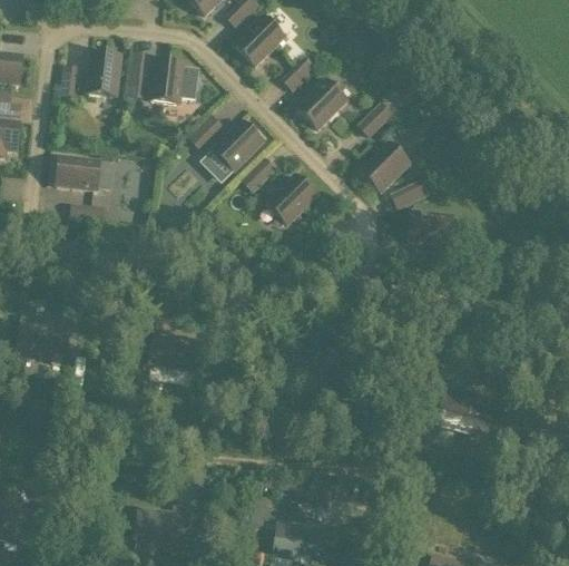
[(190,0),(205,15),(219,0),(190,0)]
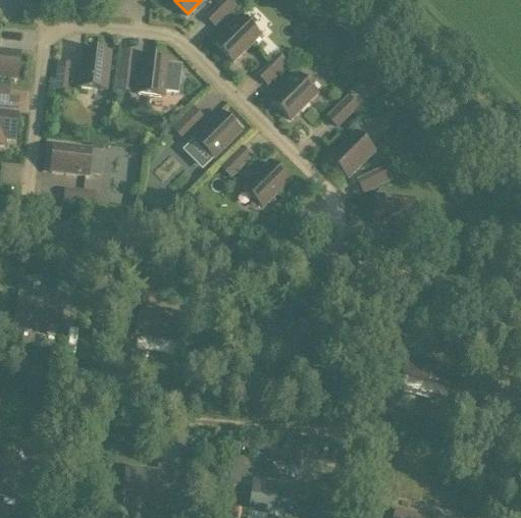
[(220,0),(206,15),(216,26),(238,4),(233,0),(220,0)]
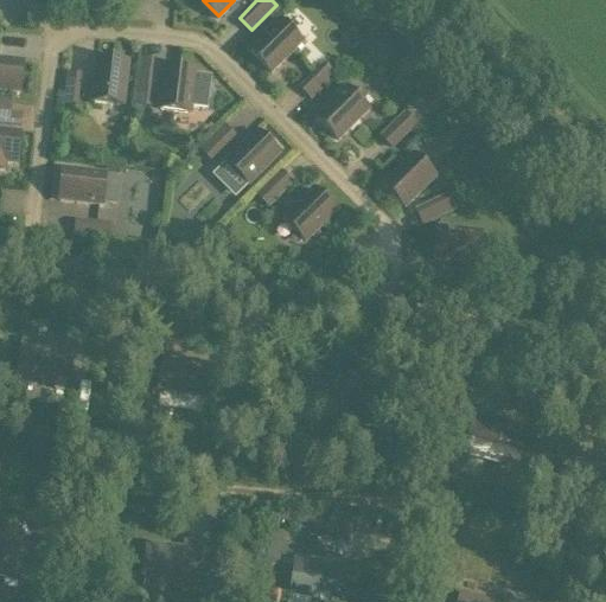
[(281,18),(250,47),(272,70),(303,39),(281,18)]
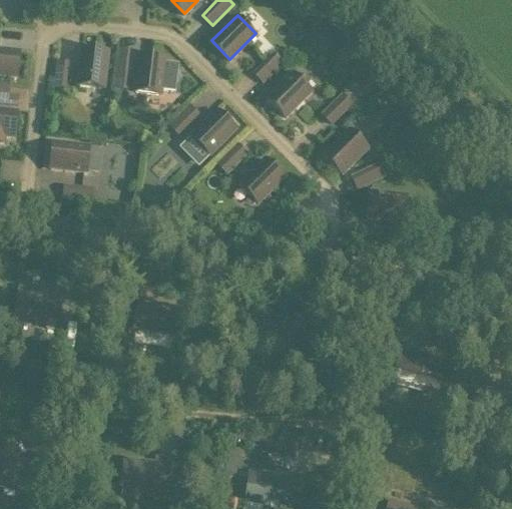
[(114,87),(127,88),(130,68),(132,68),(133,62),(131,62),(132,47),(119,45),(114,87)]
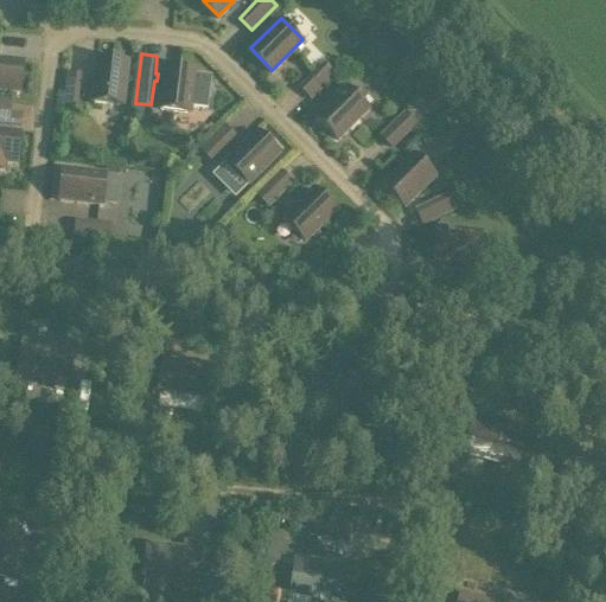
[(0,87),(20,90),(24,58),(0,56),(0,87)]
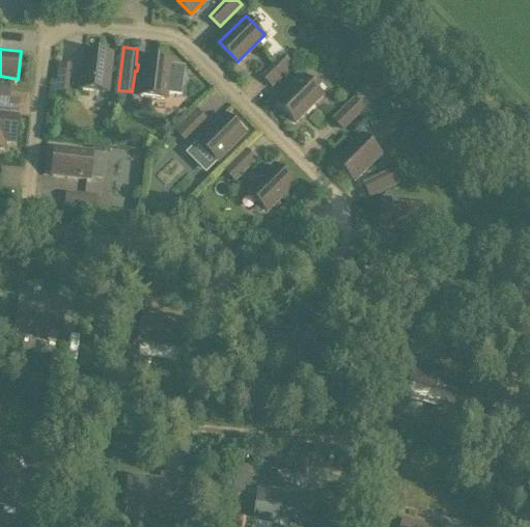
[(81,86),(108,89),(113,52),(85,49),(81,86)]
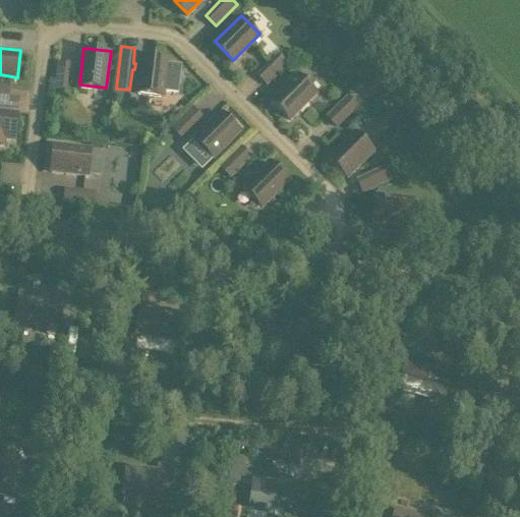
[(256,73),(268,83),(289,62),(278,51),(256,73)]
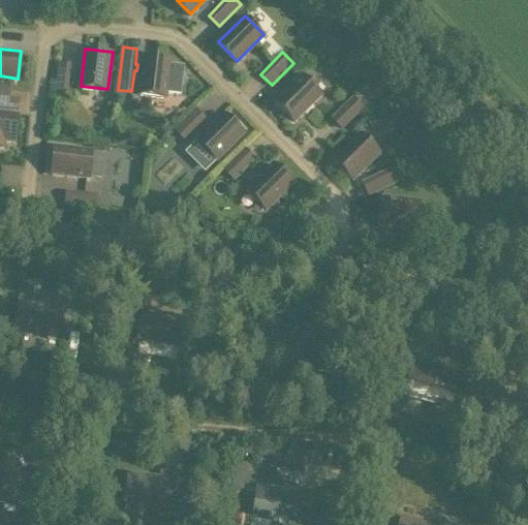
[(172,59),(144,56),(140,93),(166,96),(167,91),(182,93),(185,64),(171,62),(172,59)]
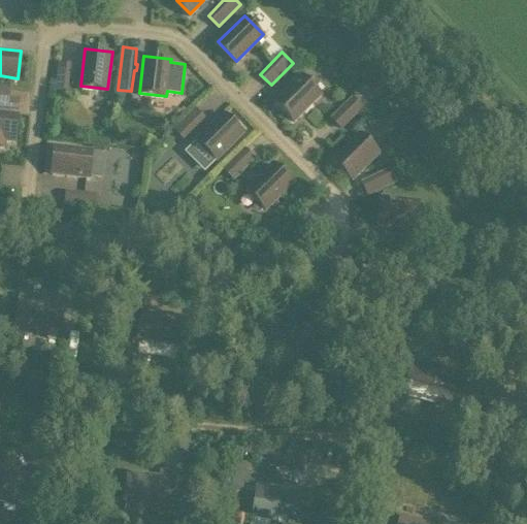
[(58,60),(55,88),(68,90),(71,62),(58,60)]
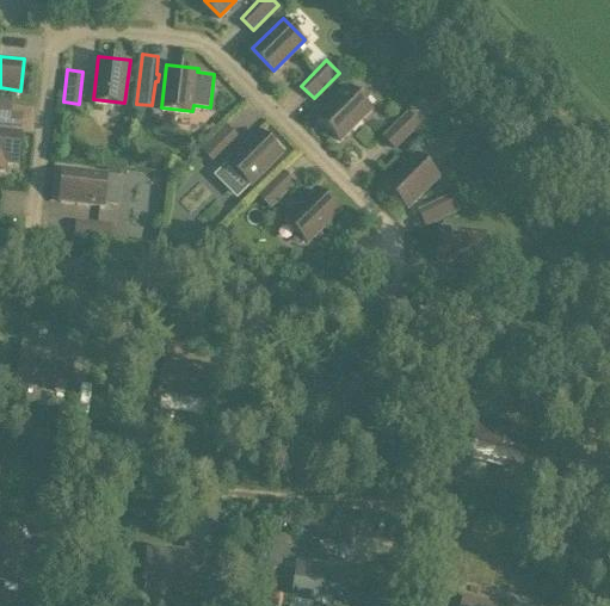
[(319,116),(342,138),(371,107),(350,85),(319,116)]
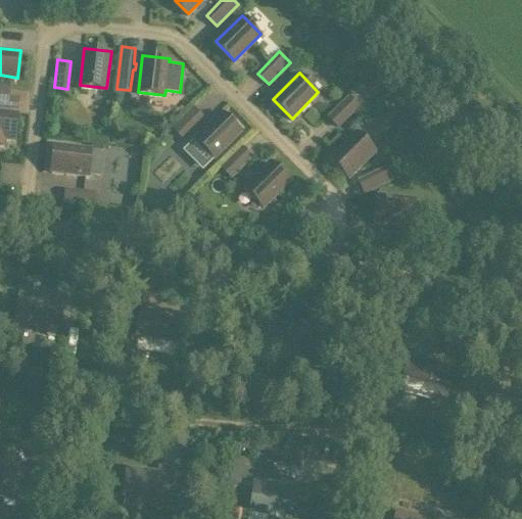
[(350,95),(349,93),(327,114),(339,127),(366,100),(356,90),(350,95)]
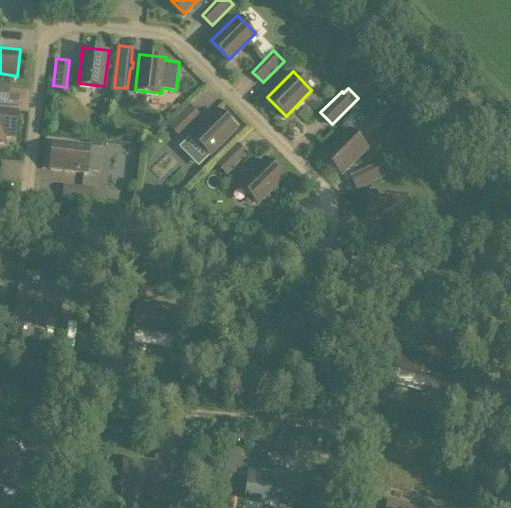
[(200,112),(190,102),(169,124),(178,133),(200,112)]
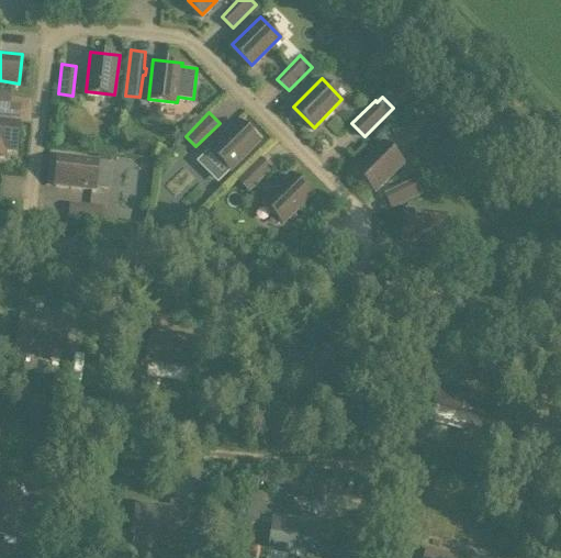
[(0,147),(15,149),(19,120),(0,118),(0,147)]
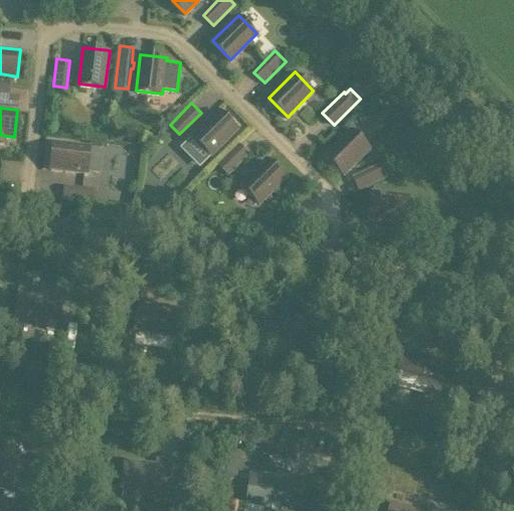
[(193,135),(211,154),(237,129),(218,110),(193,135)]
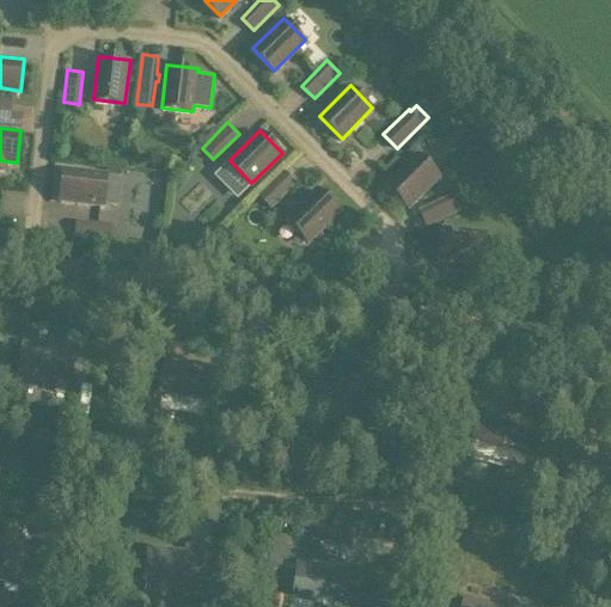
[(386,184),(409,206),(439,176),(417,153),(386,184)]
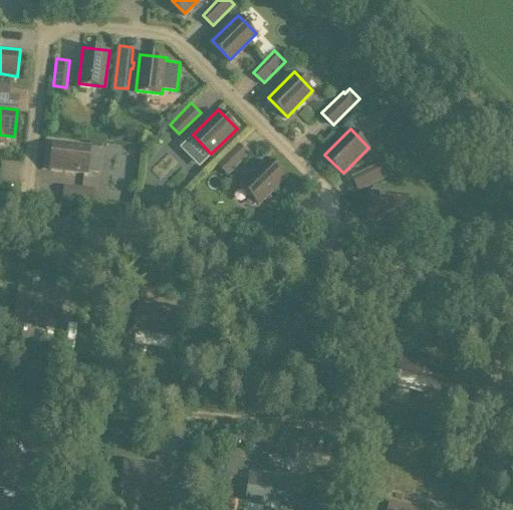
[(54,141),(51,167),(86,172),(90,145),(54,141)]
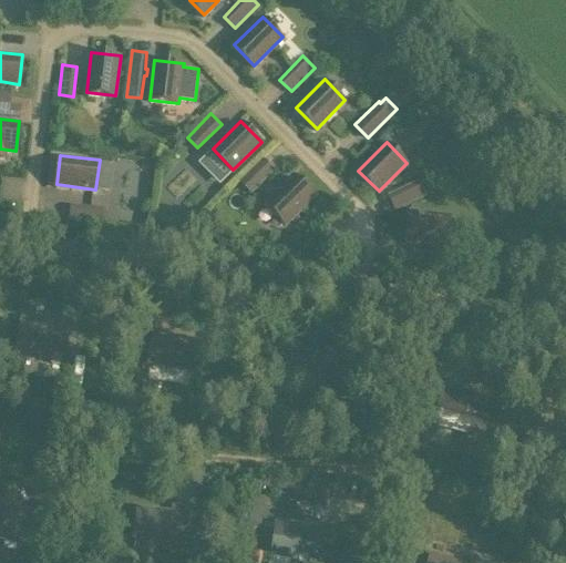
[(263,156),(239,180),(251,192),(275,169),(263,156)]
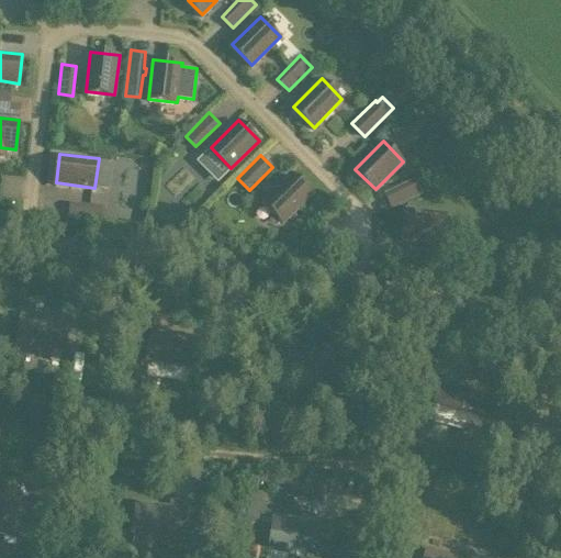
[(262,200),(283,221),(312,193),(291,173),(262,200)]
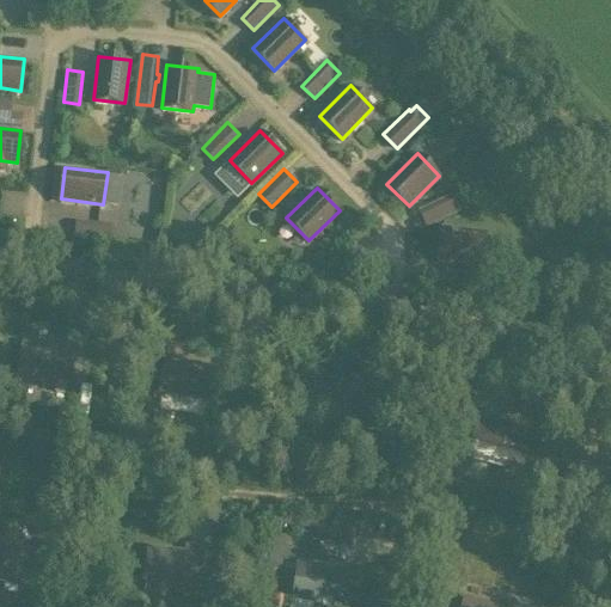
[(456,191),(419,208),(426,225),(464,208),(456,191)]
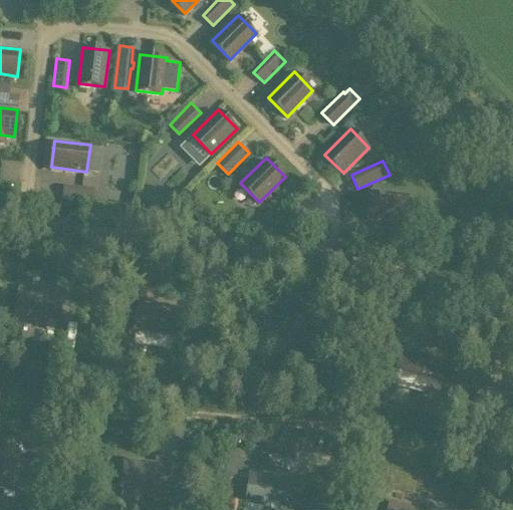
[(64,184),(62,199),(92,201),(94,187),(64,184)]
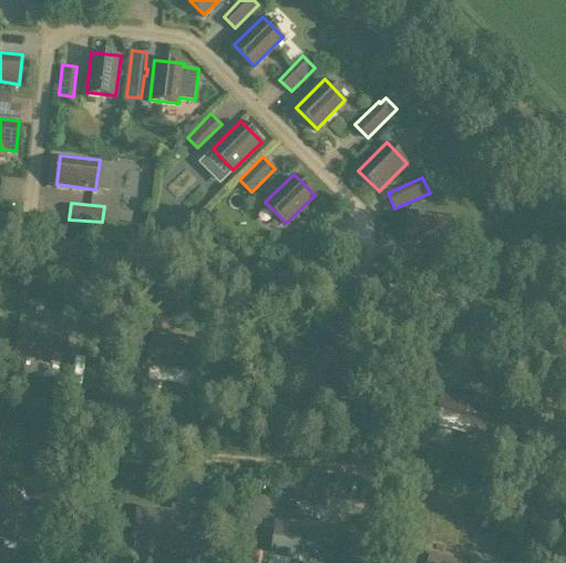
[(410,210),(407,238),(446,243),(450,214),(410,210)]
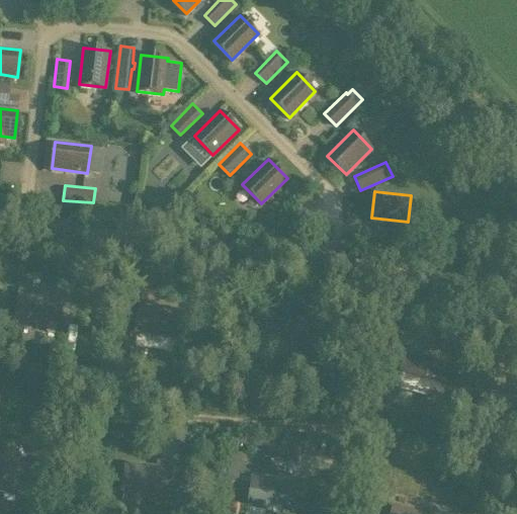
[(377,228),(375,243),(406,246),(408,231),(377,228)]
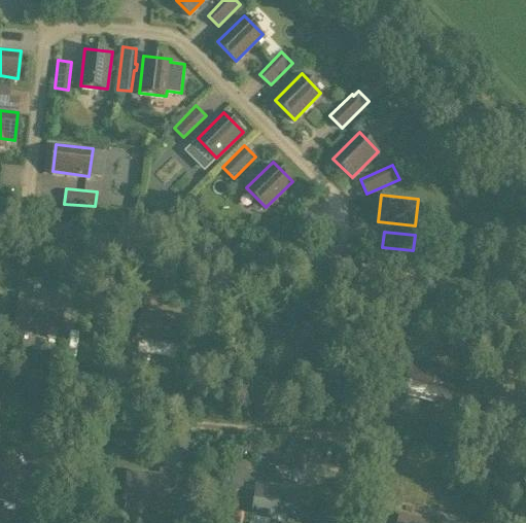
[(19,298),(13,328),(62,336),(66,304),(19,298)]
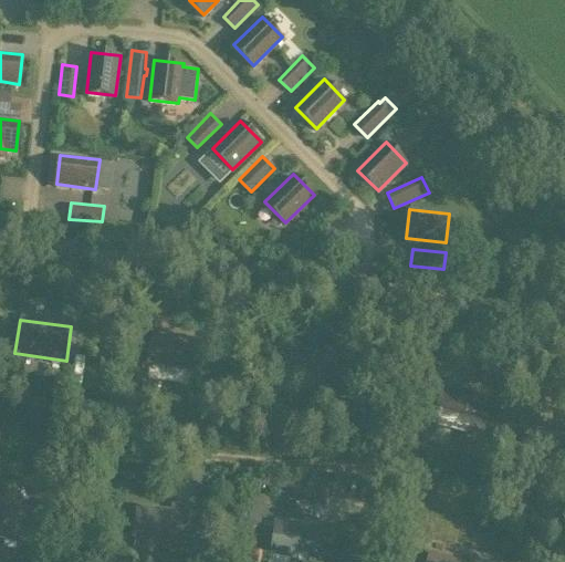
[(147,362),(200,370),(203,336),(152,330),(147,362)]
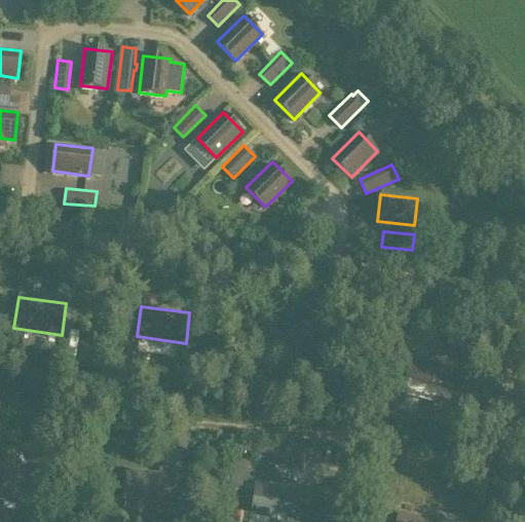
[(404,393),(449,406),(457,376),(411,363),(404,393)]
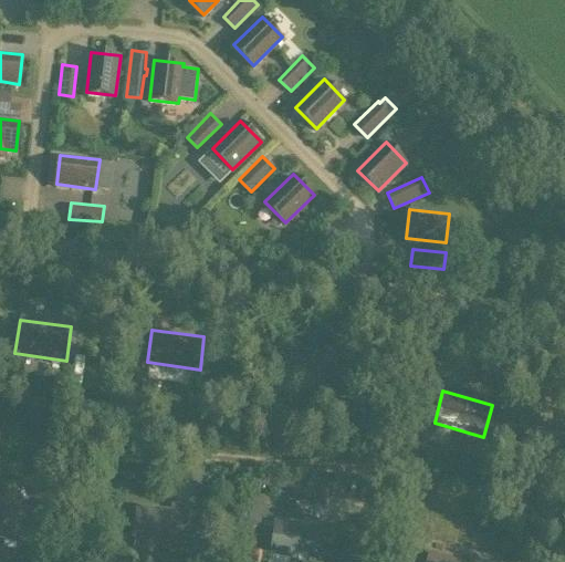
[(408,427),(425,432),(430,412),(414,407),(408,427)]
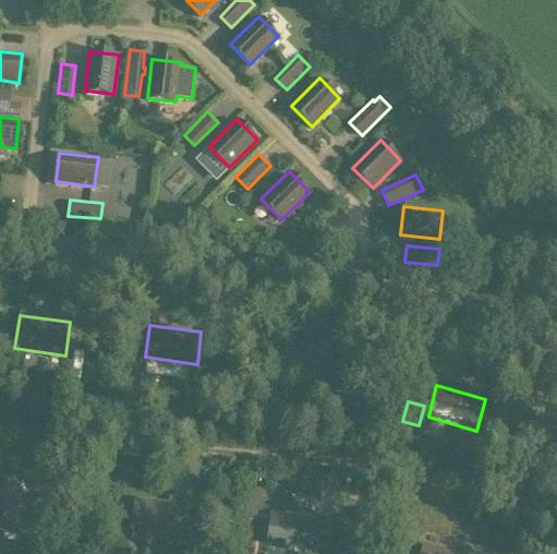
[(249,489),(246,513),(255,514),(255,505),(265,506),(266,491),(249,489)]
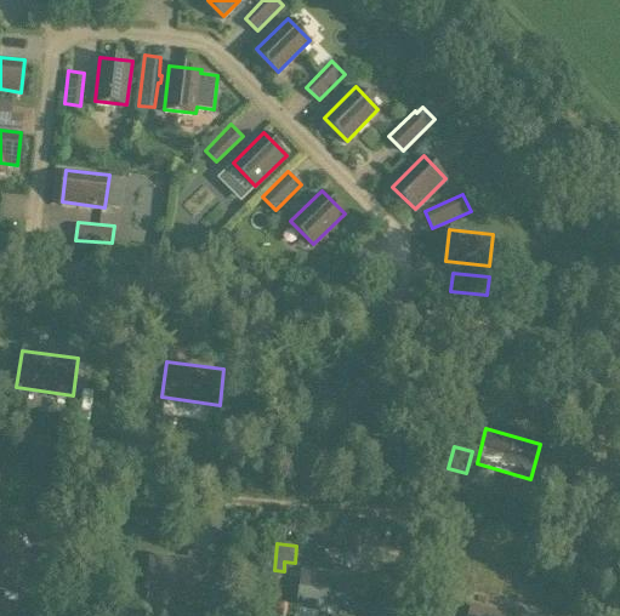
[(5,552),(0,580),(0,585),(56,595),(61,562),(5,552)]
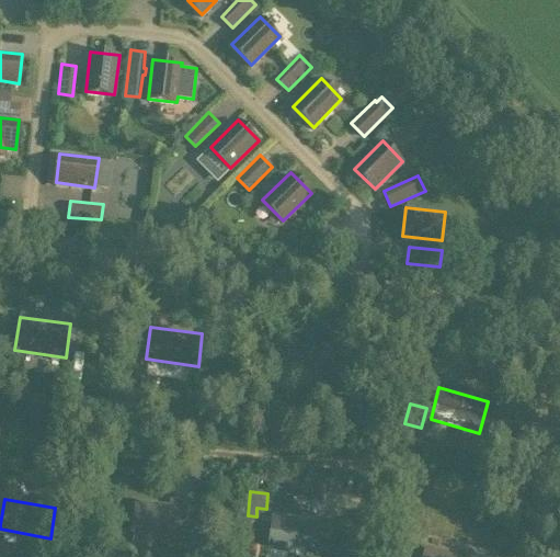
[(269,544),(320,552),(323,521),(273,514),(269,544)]
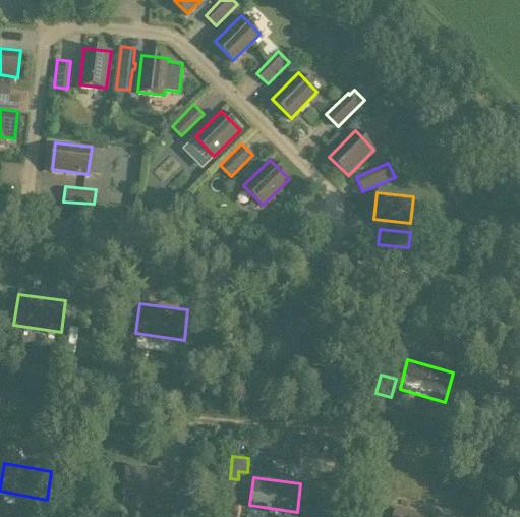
[(218,492),(228,493),(229,480),(219,479),(218,492)]
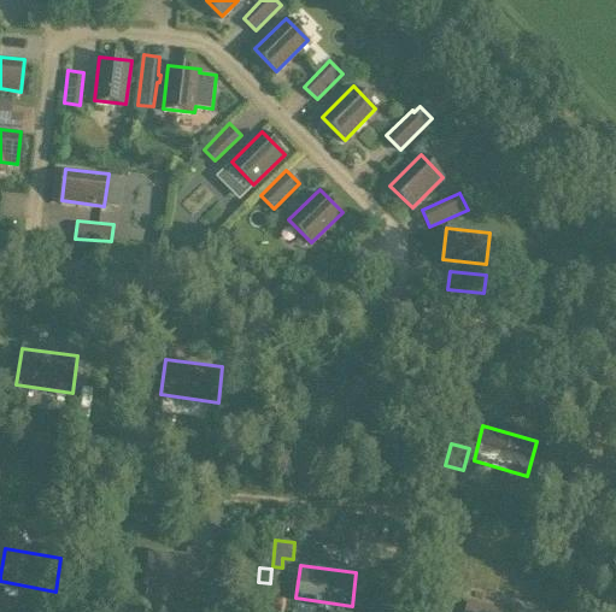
[(464,611),(520,611),(469,599),(464,611)]
